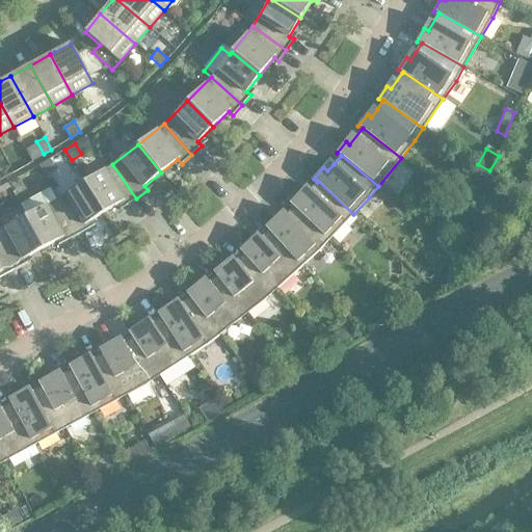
[(51,161),(40,167),(46,178),(56,171),(51,161)]
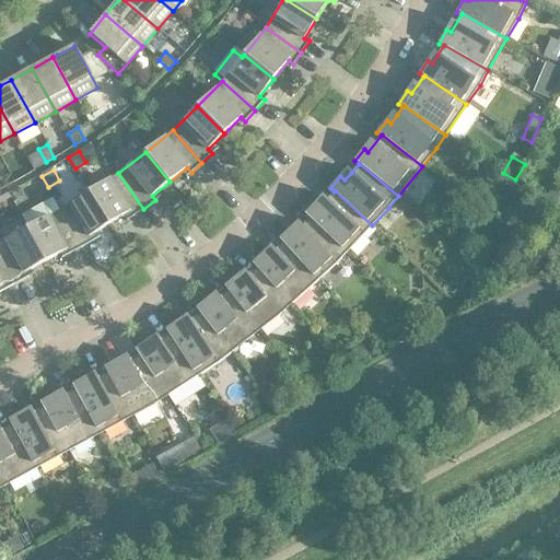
[(143,209),(118,173),(89,191),(109,224),(129,212),(132,218),(143,209)]
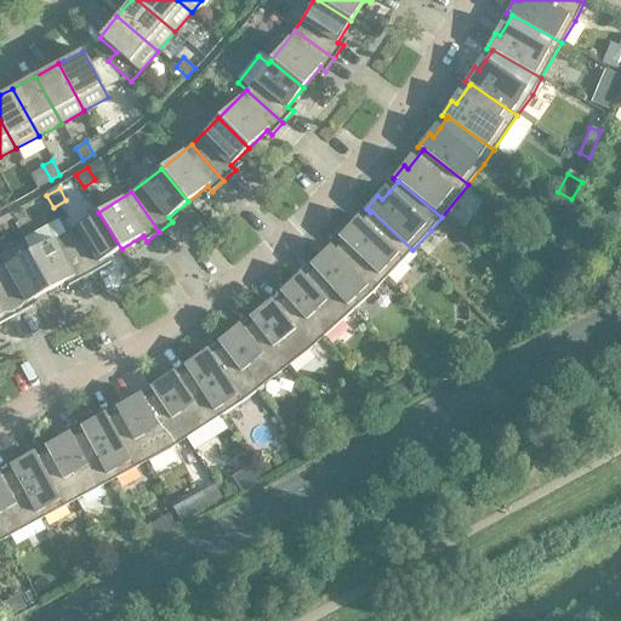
[(22,208),(10,215),(16,226),(24,222),(27,216),(22,208)]
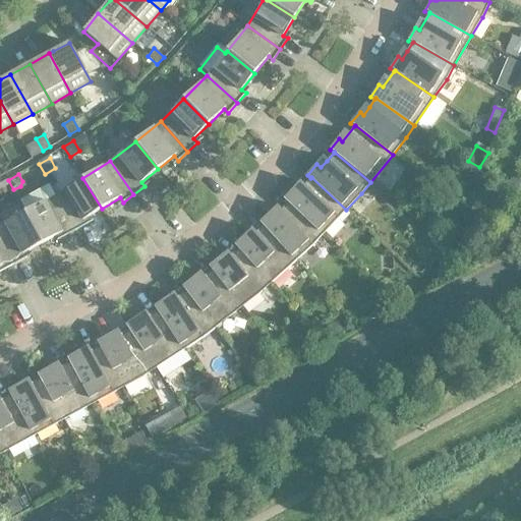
[(311,177),(310,178),(297,192),(294,188),(284,199),(287,203),(288,201),(323,234),(346,210),(311,177)]
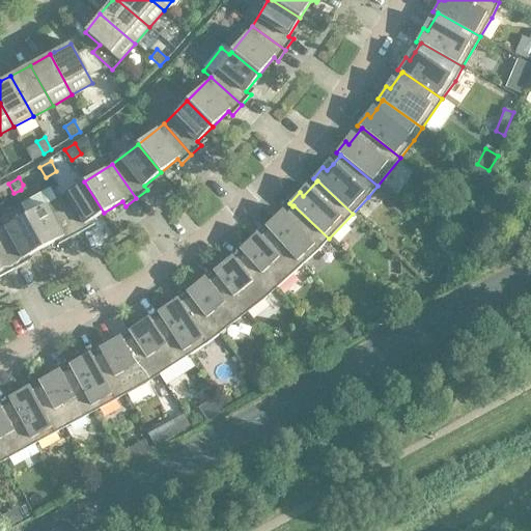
[(104,213),(84,182),(56,199),(76,235),(88,229),(85,224),(104,213)]
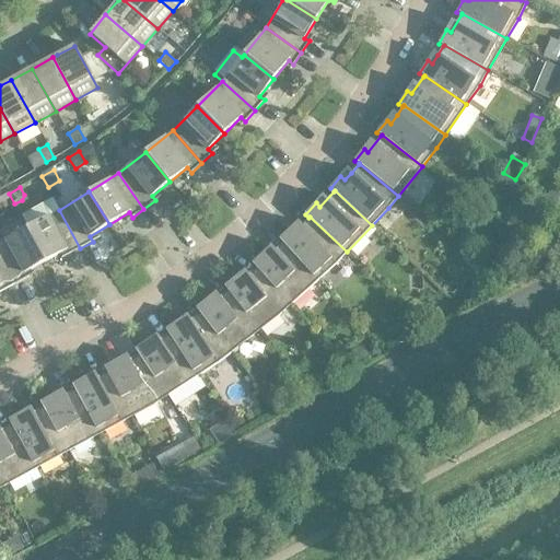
[(80,248),(59,210),(27,228),(45,261),(66,251),(68,255),(80,248)]
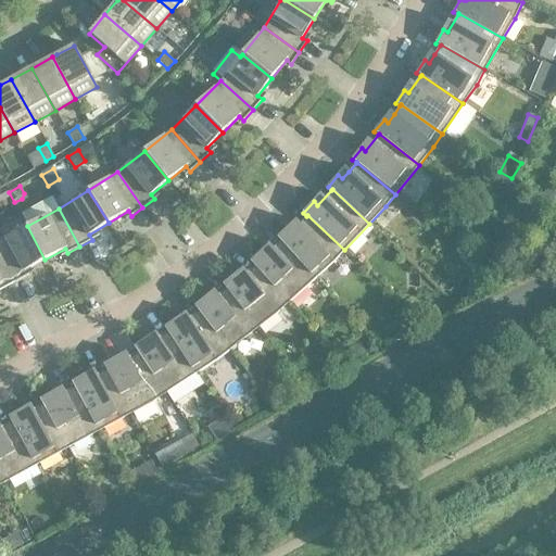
[(307,215),(306,216),(300,224),(292,230),(289,227),(277,238),(280,241),(281,240),(316,278),(333,262),(344,250),(307,215)]
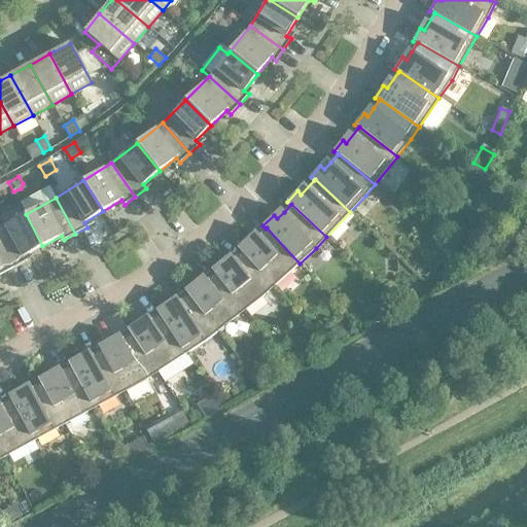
[(42,246),(26,214),(0,227),(0,240),(14,267),(26,260),(24,256),(42,246)]
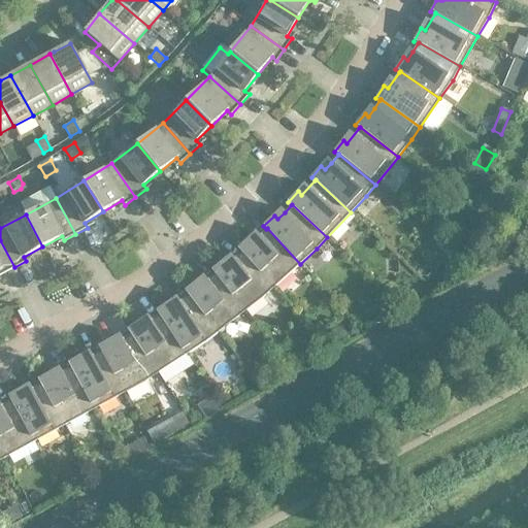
[(267,228),(266,229),(252,242),(249,238),(237,249),(240,253),(241,252),(274,287),(300,264),(267,228)]
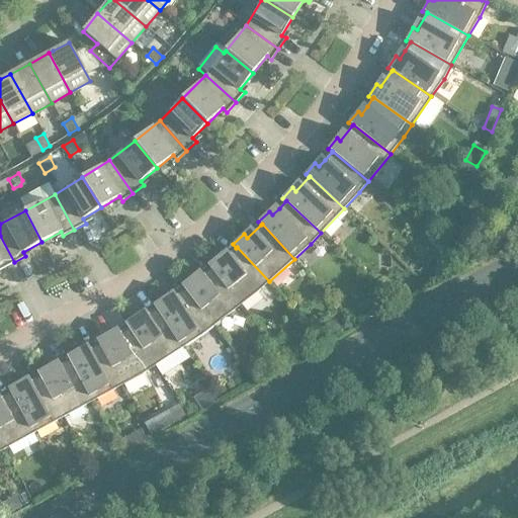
[(14,262),(0,236),(0,264),(1,264),(3,268),(14,262)]
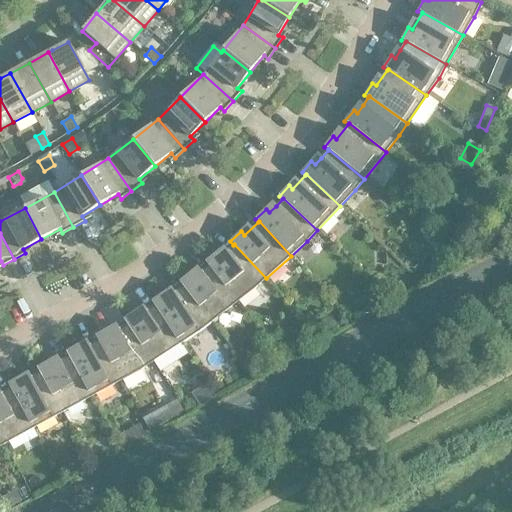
[(234,244),(233,245),(227,251),(219,257),(216,253),(205,262),(208,266),(209,265),(238,302),(255,289),(266,278),(234,244)]
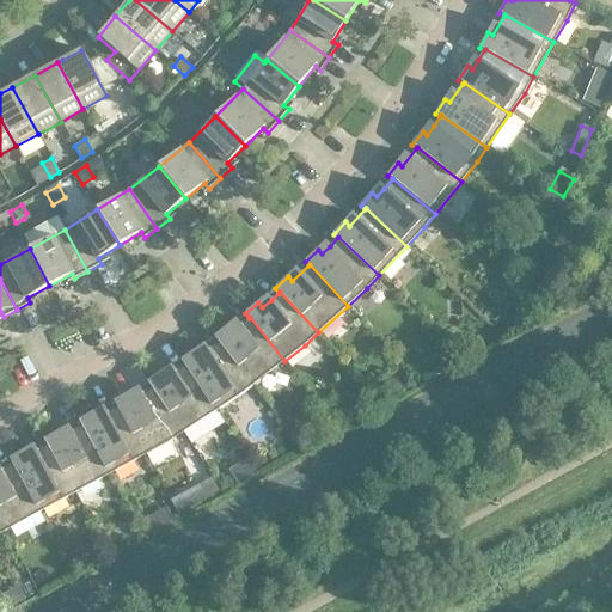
[(524,311),(512,318),(518,330),(531,323),(524,311)]
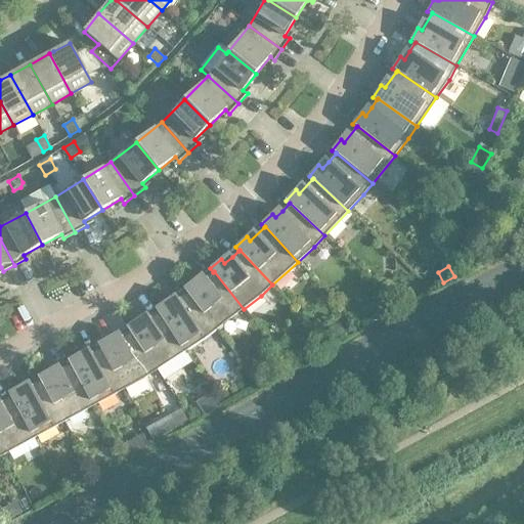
[(214,271),(213,272),(198,284),(194,279),(183,289),(186,293),(187,292),(216,330),(244,309),(214,271)]
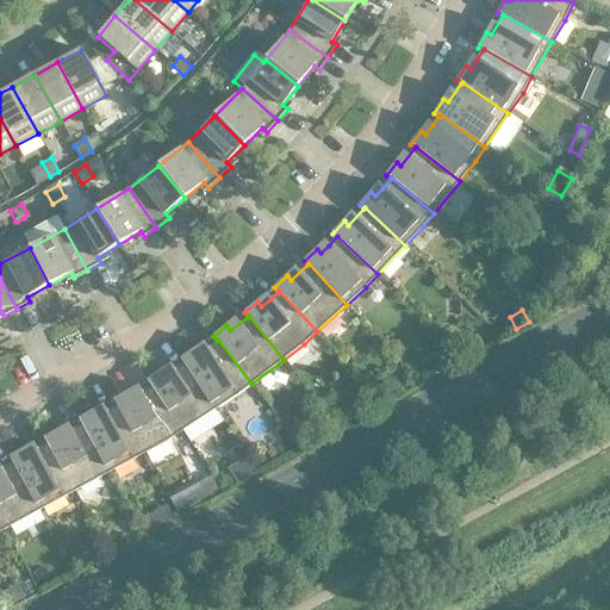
[(477,336),(460,346),(466,356),(483,348),(477,336)]
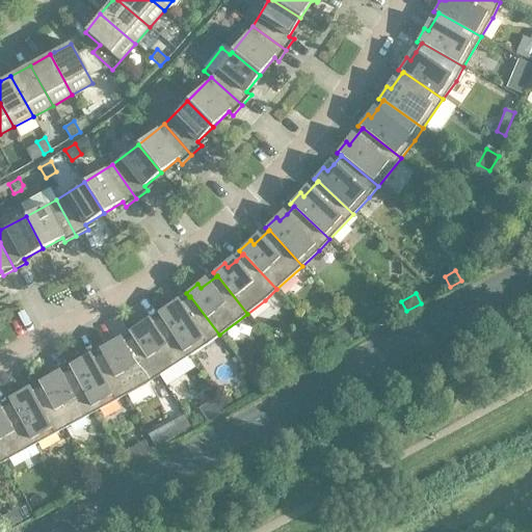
[(190,296),(189,297),(181,303),(173,309),(169,304),(157,313),(160,317),(161,317),(187,357),(207,345),(219,335),(190,296)]
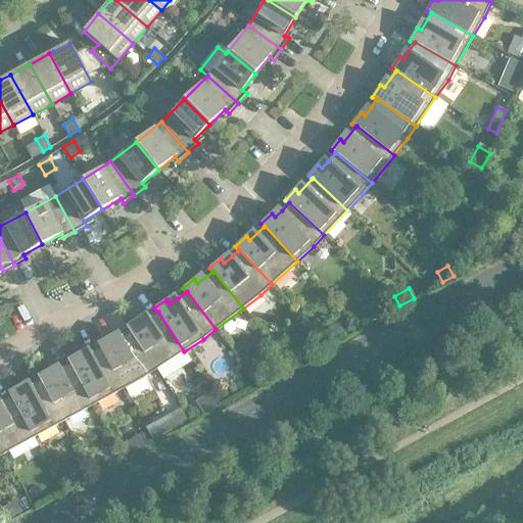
[(375,301),(375,307),(382,315),(392,304),(382,294),(375,301)]
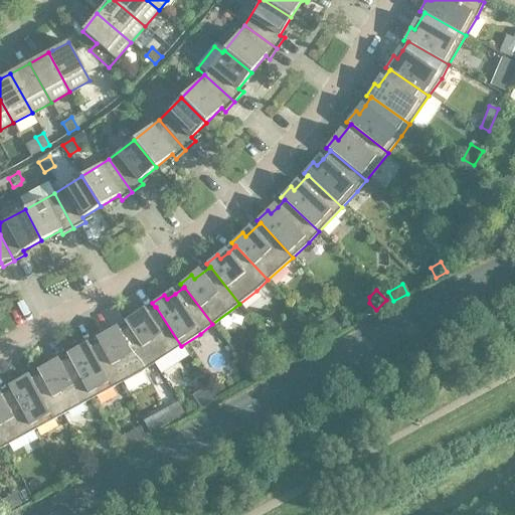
[(156,307),(155,307),(139,318),(136,314),(124,322),(127,326),(128,325),(154,364),(181,346),(156,307)]
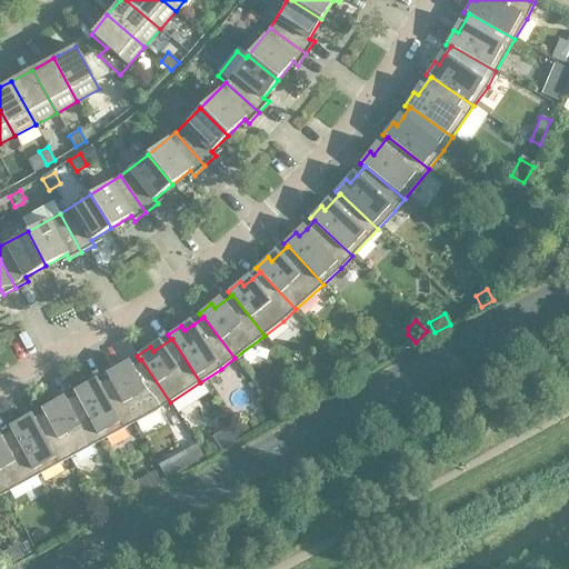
[(141,359),(140,360),(131,366),(122,370),(120,366),(106,373),(108,378),(109,378),(135,423),(156,411),(170,402),(141,359)]
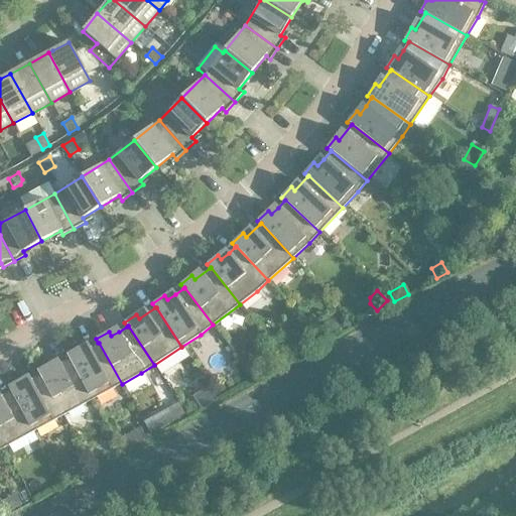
[(99,343),(98,343),(82,352),(80,348),(67,355),(69,359),(70,359),(93,400),(122,384),(99,343)]
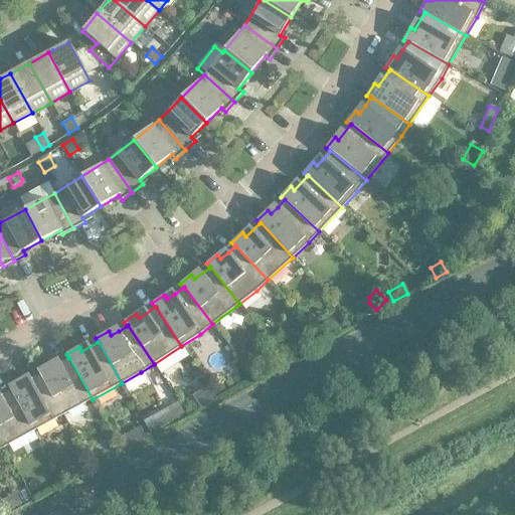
[(69,358),(68,358),(52,367),(49,363),(37,370),(39,374),(40,374),(63,415),(93,399),(69,358)]
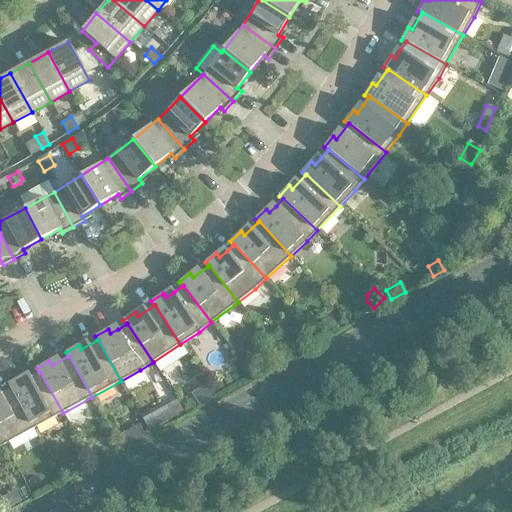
[(40,372),(39,372),(22,381),(20,377),(8,384),(10,388),(11,387),(33,429),(63,413),(40,372)]
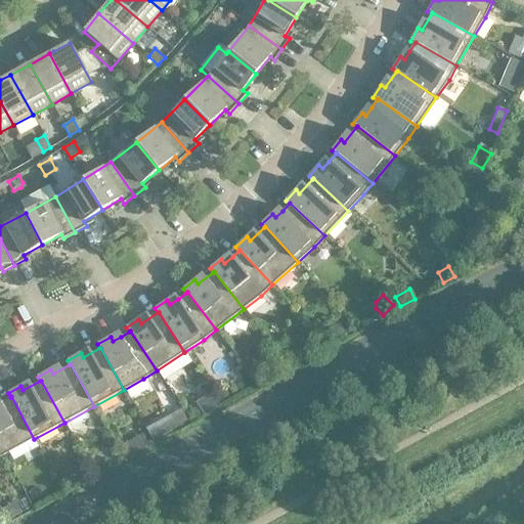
[(210,395),(194,405),(204,419),(219,408),(210,395)]
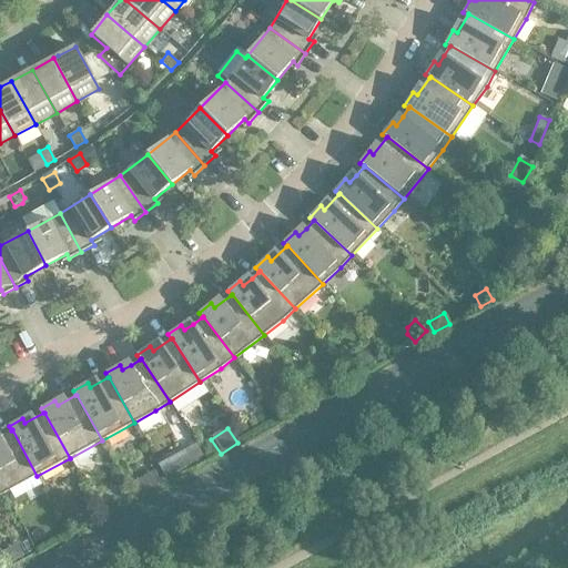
[(12,429),(11,430),(0,436),(0,486),(4,494),(37,476),(12,429)]
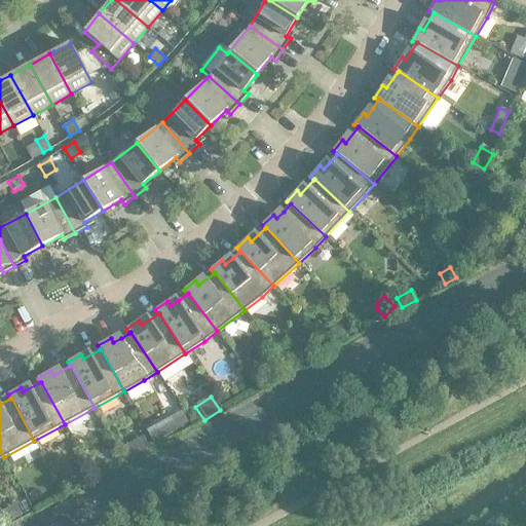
[(157,425),(146,431),(152,443),(164,437),(157,425)]
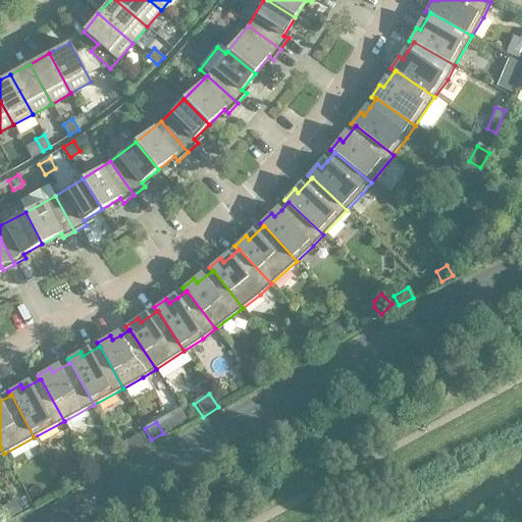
[(127,441),(118,447),(125,458),(134,453),(127,441)]
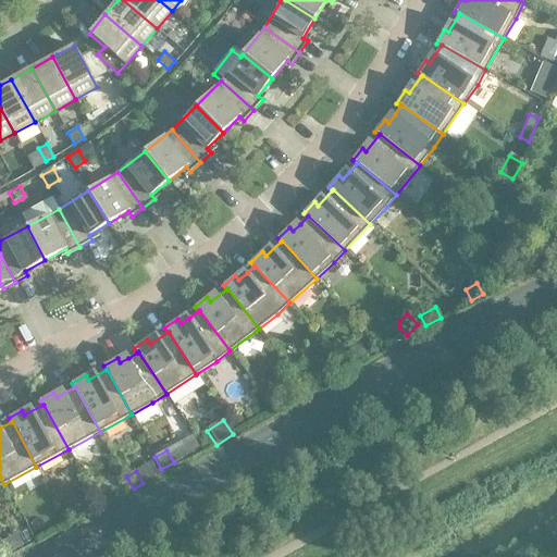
[(121,477),(115,479),(120,486),(125,483),(121,477)]
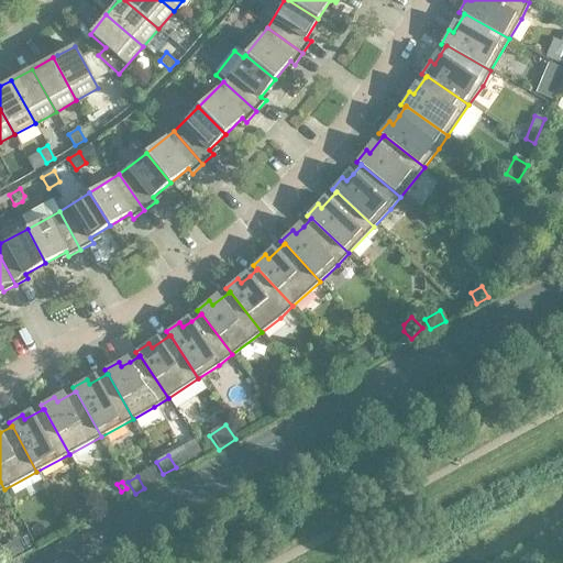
[(102,498),(96,501),(101,512),(112,506),(109,499),(102,498)]
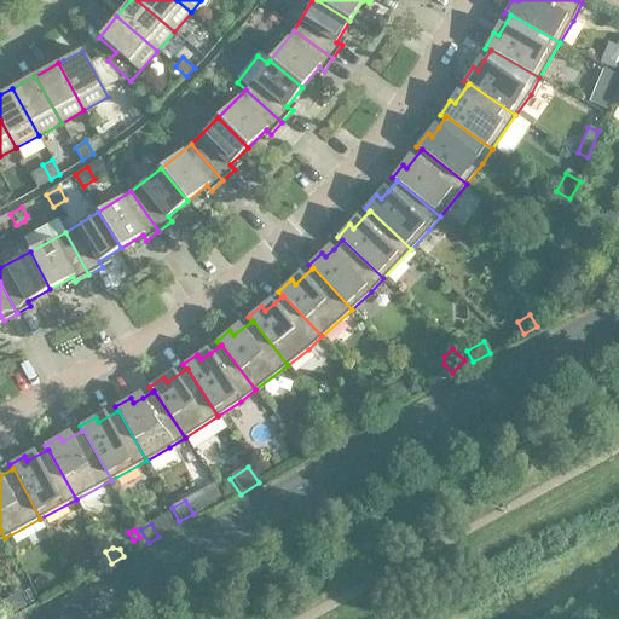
[(82,557),(68,565),(74,577),(88,568),(82,557)]
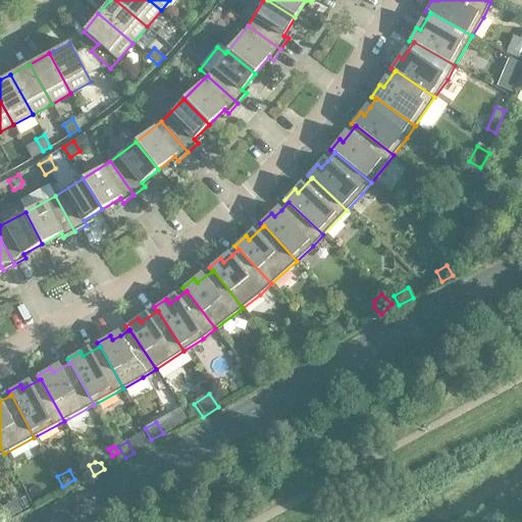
[(5,506),(0,508),(6,519),(11,517),(5,506)]
